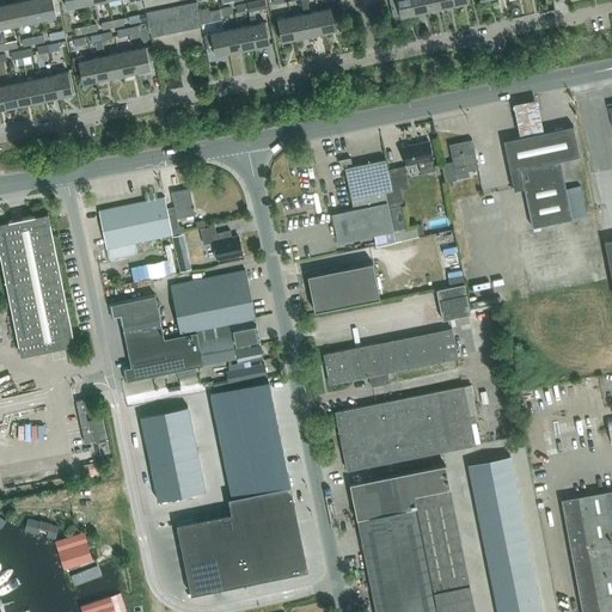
[(37,0),(26,0),(24,1),(29,23),(42,20),(37,0)]
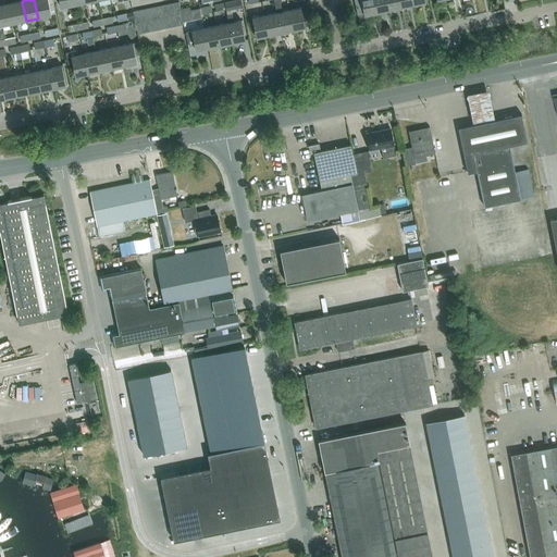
[(50,15),(47,0),(34,0),(38,19),(50,15)]
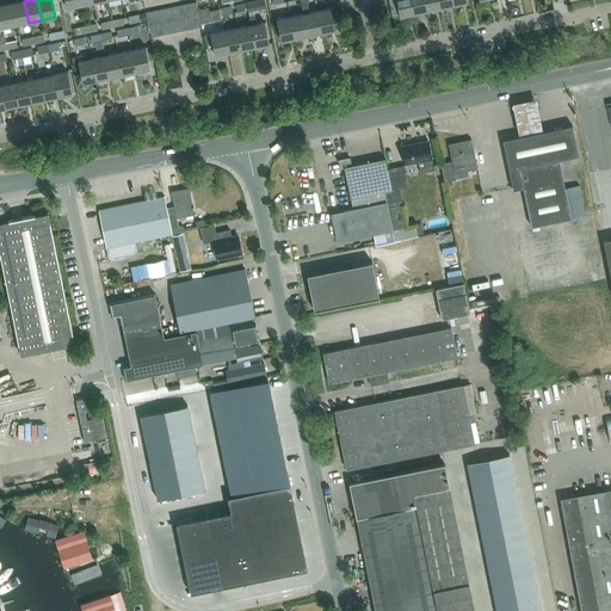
[(264,0),(260,0),(247,4),(248,11),(254,11),(266,7),(264,0)]
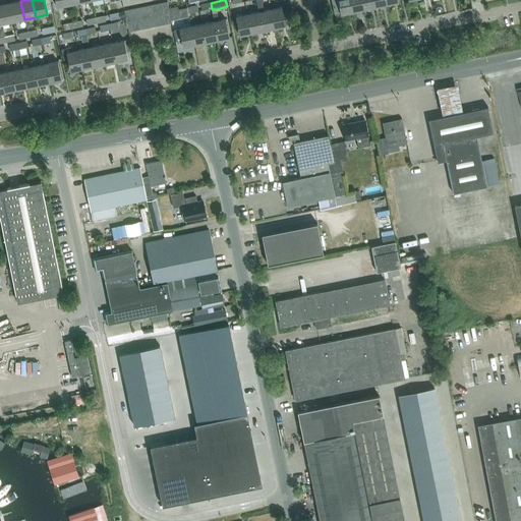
[(258,12),(263,32),(274,29),(270,10),(264,11),(262,0),(256,2),(258,12)]
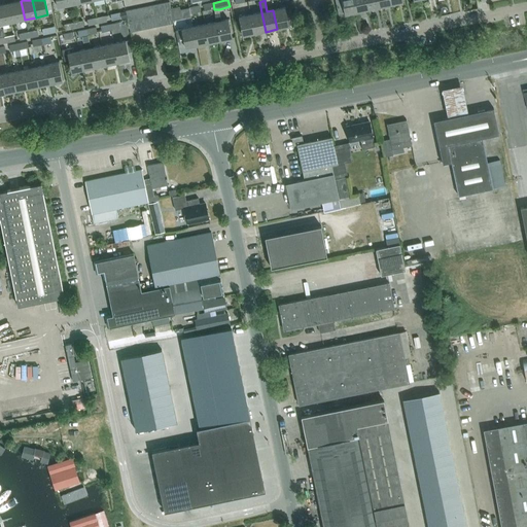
[(334,0),(338,14),(344,13),(344,14),(355,12),(353,0),(334,0)]
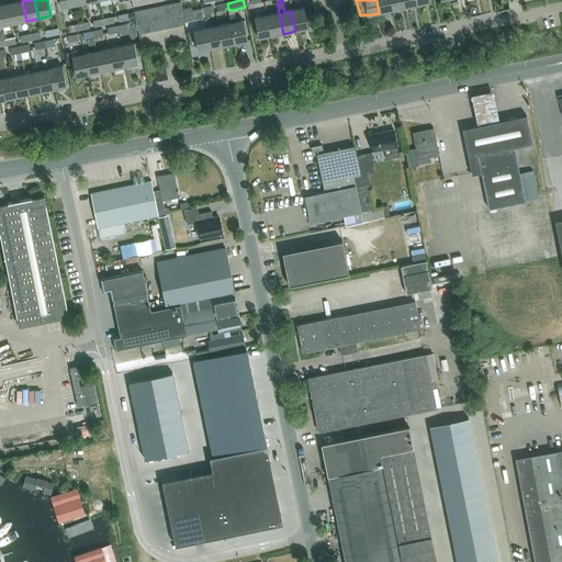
[(377,0),(379,13),(392,10),(389,0),(377,0)]
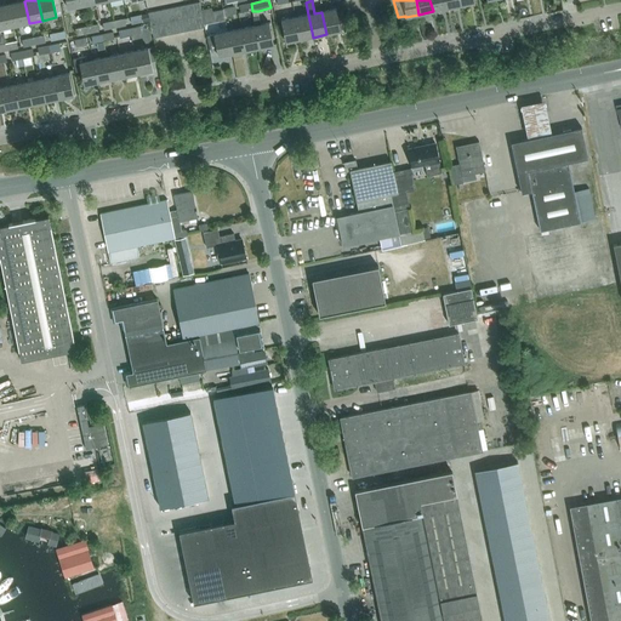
[(429,0),(433,11),(446,9),(444,0),(429,0)]
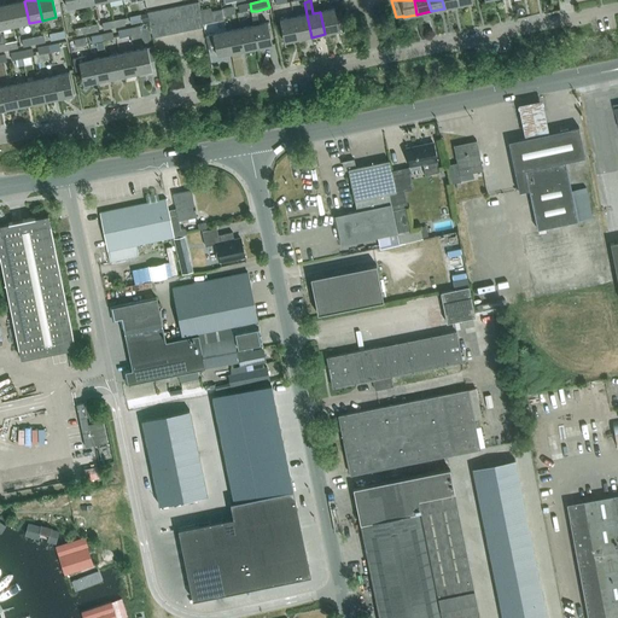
[(29,23),(24,1),(11,4),(16,25),(29,23)]
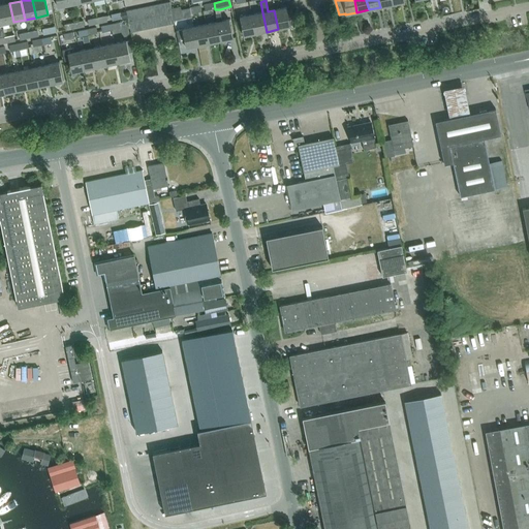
[(0,18),(1,25),(13,22),(9,3),(0,4),(0,18)]
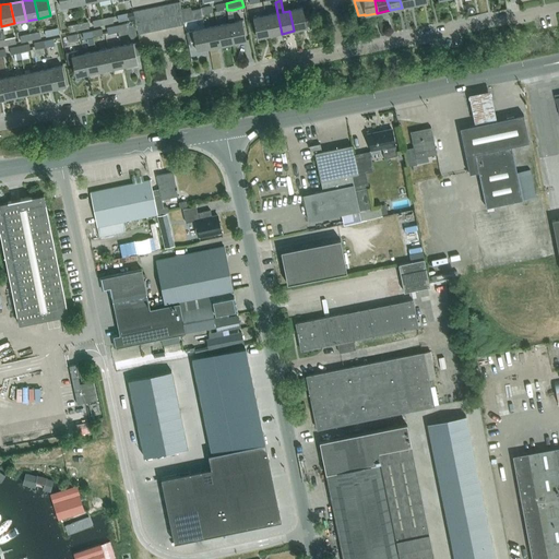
[(191,19),(192,16),(191,10),(190,7),(181,9),(183,20),(191,19)]
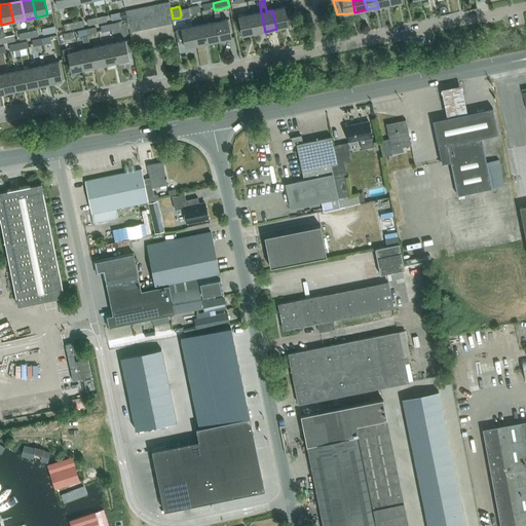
[(289,27),(285,7),(272,10),(276,29),(289,27)]
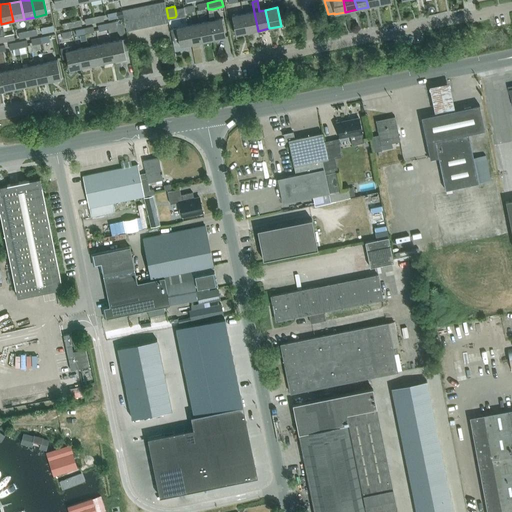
[(243,15),(246,33),(258,31),(254,12),(243,15)]
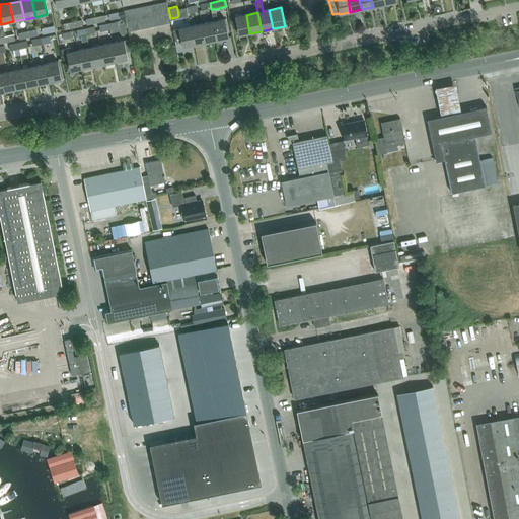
[(216,14),(211,15),(212,22),(213,22),(216,41),(228,39),(224,19),(217,21),(216,14)]
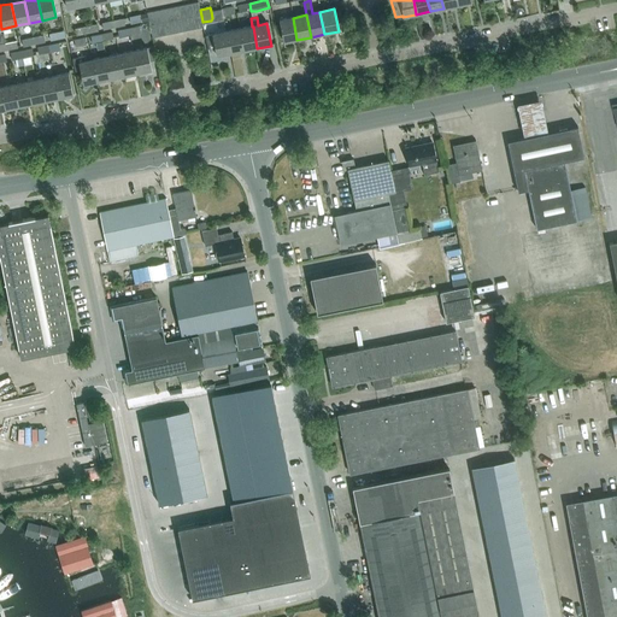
[(283,42),(297,40),(293,18),(278,21),(283,42)]
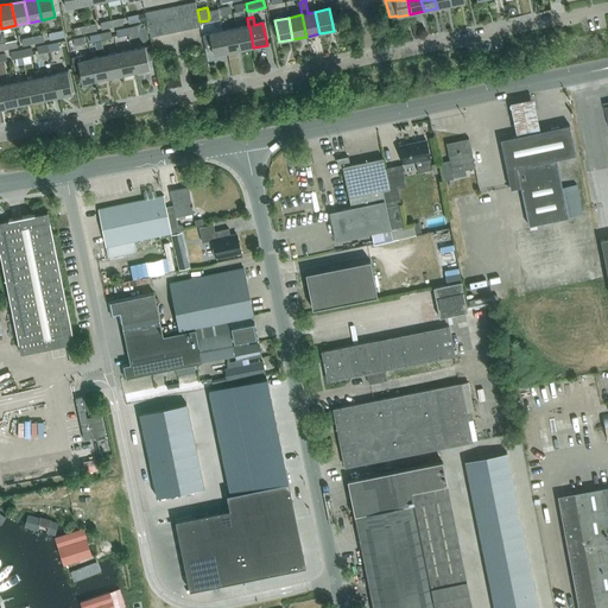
[(249,26),(248,26),(235,29),(240,50),(253,48),(249,26)]
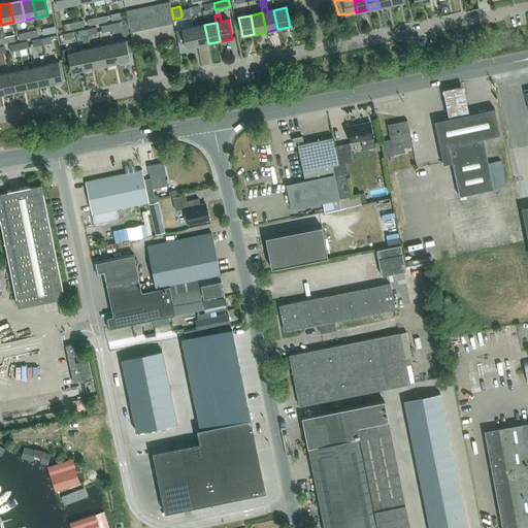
[(208,43),(204,25),(193,27),(197,46),(208,43)]
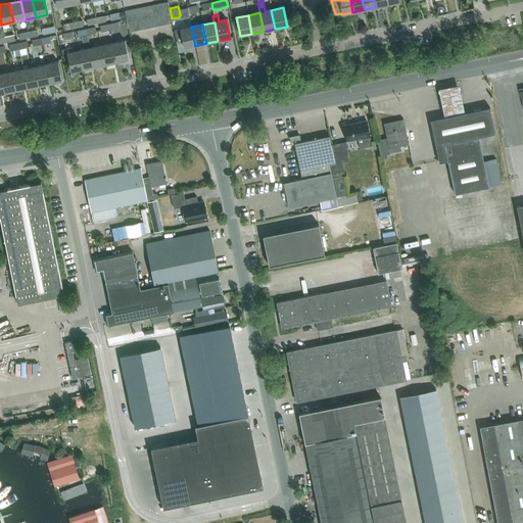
[(191,27),(180,30),(174,31),(176,42),(182,41),(183,48),(195,46),(191,27)]
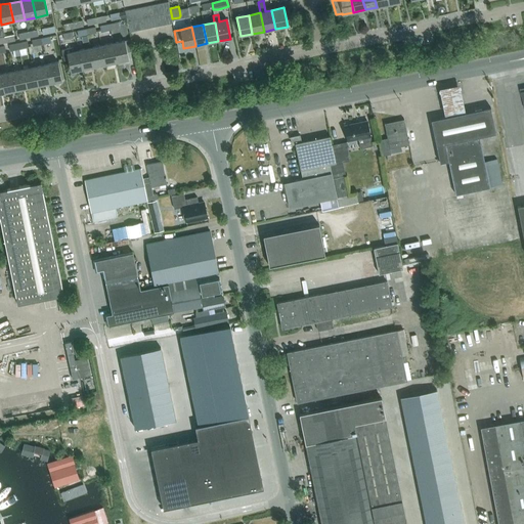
[(124,41),(113,44),(117,62),(128,60),(127,53),(124,41)]
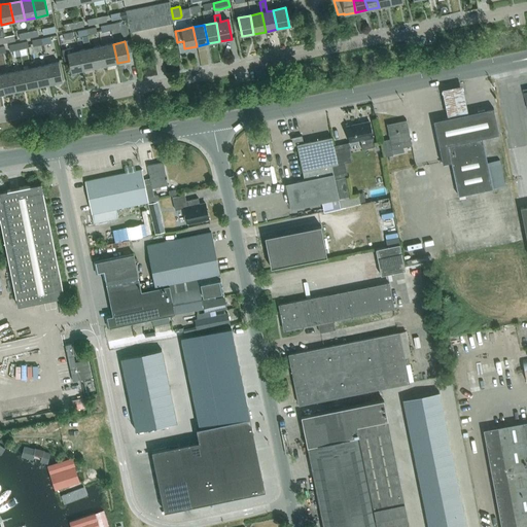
[(105,65),(117,63),(113,44),(102,46),(105,65)]
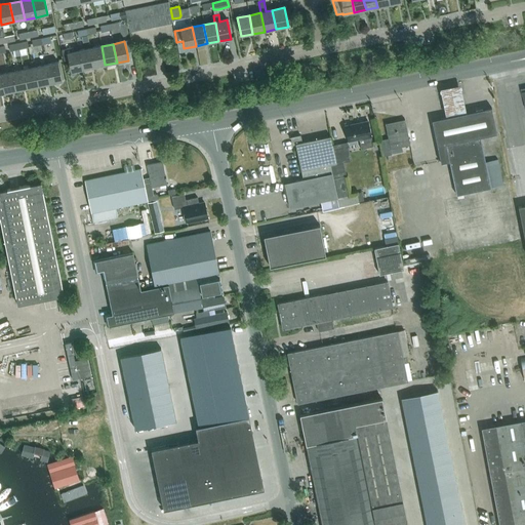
[(89,48),(93,68),(105,65),(102,46),(89,48)]
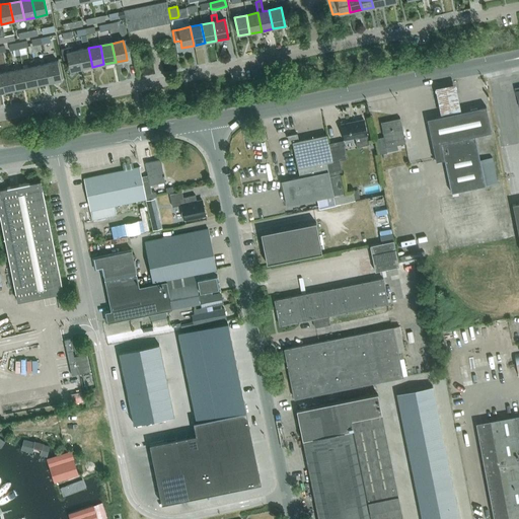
[(77,50),(71,52),(70,48),(61,50),(63,61),(67,60),(70,71),(81,69),(77,50)]
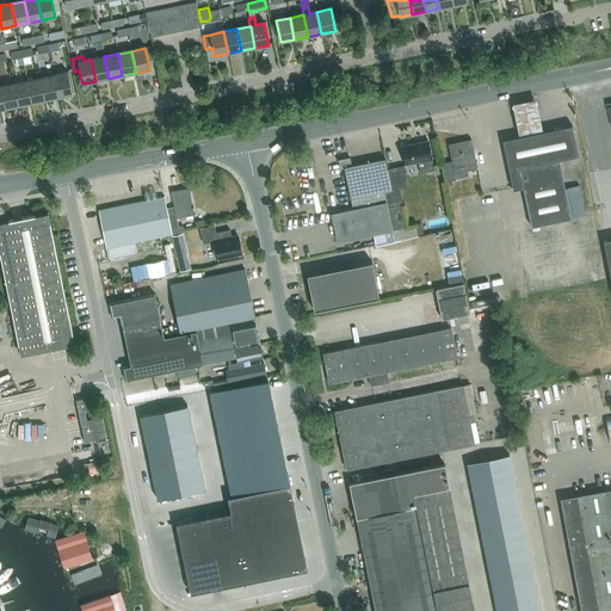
[(109,79),(104,56),(91,59),(96,81),(109,79)]
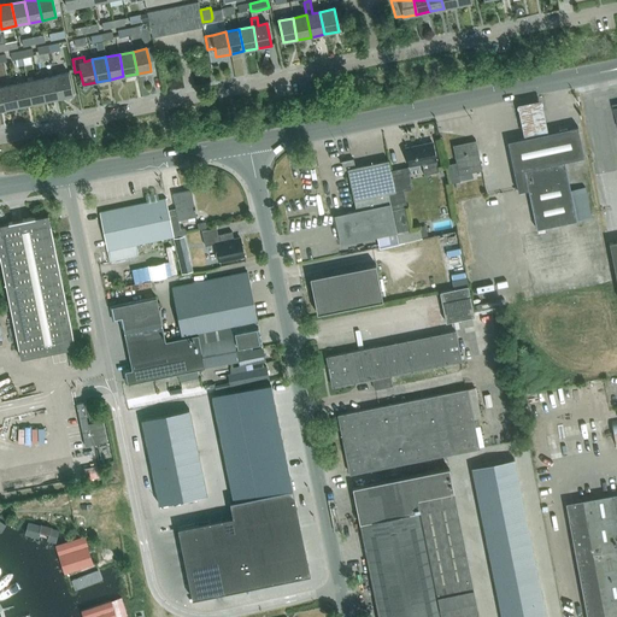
[(54,76),(59,98),(72,95),(68,72),(54,76)]
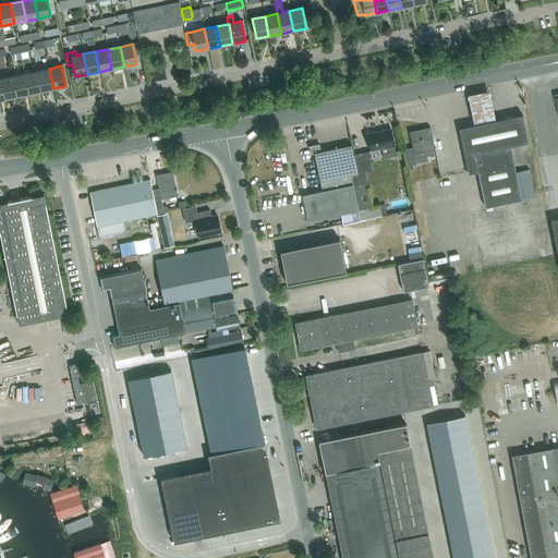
[(37,71),(41,92),(53,88),(49,69),(37,71)]
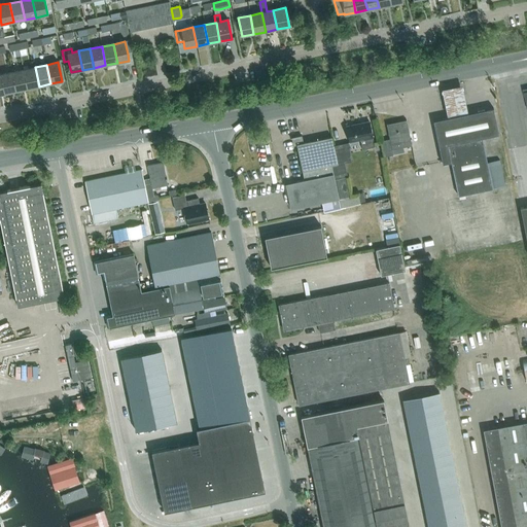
[(23,70),(27,89),(39,86),(35,67),(23,70)]
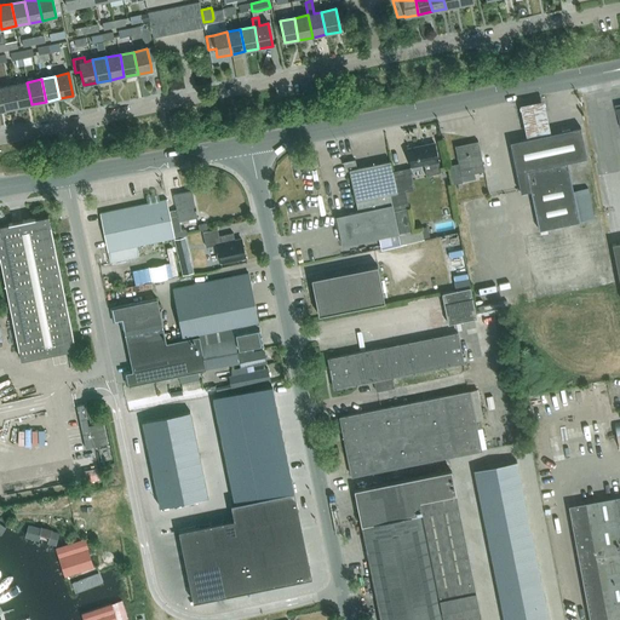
[(18,108),(32,104),(27,82),(13,85),(18,108)]
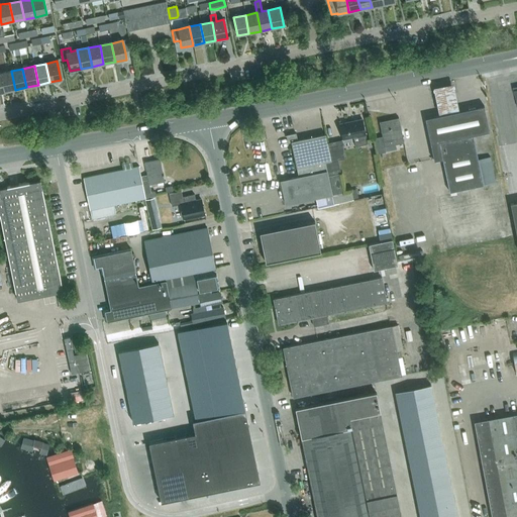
[(15,90),(11,71),(0,73),(0,75),(4,92),(15,90)]
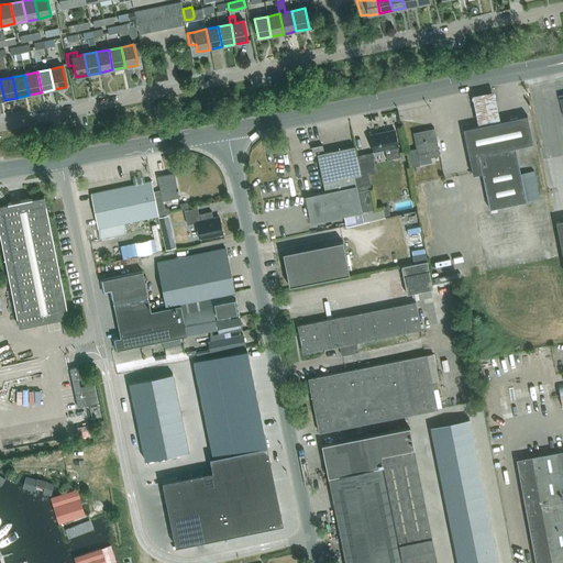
[(473,92),(478,121),(500,117),(495,88),(473,92)]
